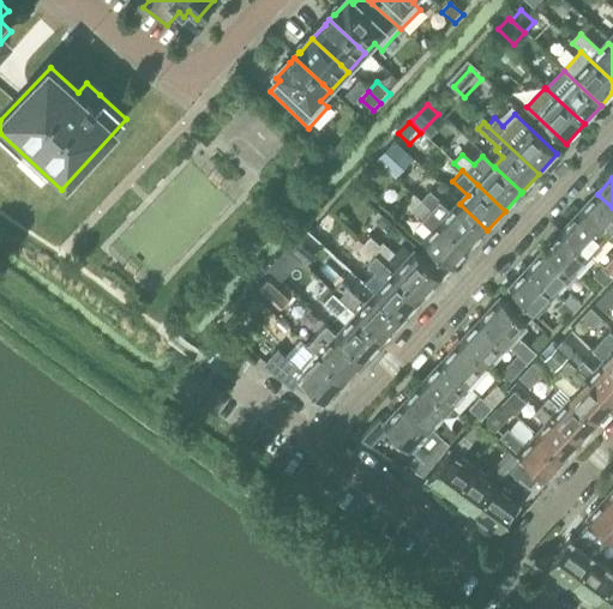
[(487,230),(460,204),(451,213),(431,194),(421,204),(442,224),(469,249),(487,230)]
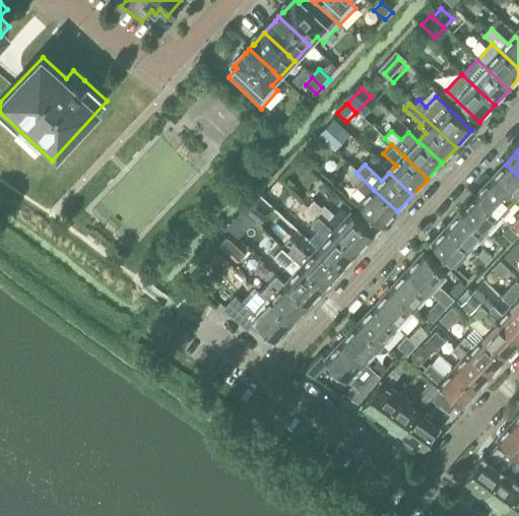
[(518,176),(506,165),(491,181),(514,202),(518,197),(518,176)]
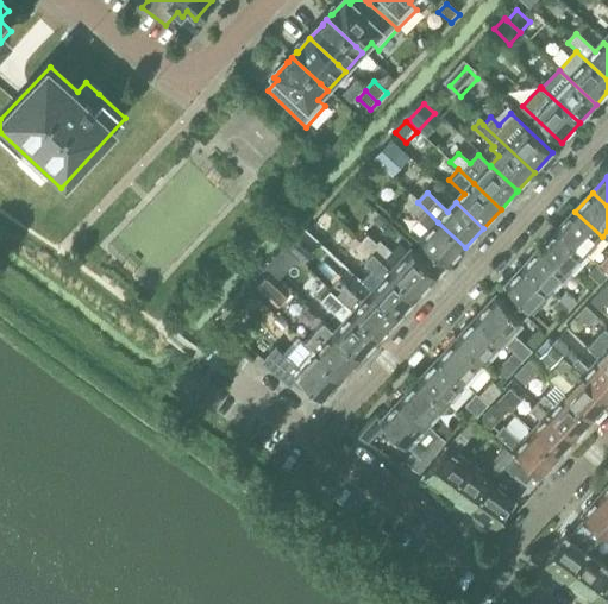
[(465,247),(438,222),(418,202),(408,212),(430,232),(420,241),(447,266),(465,247)]
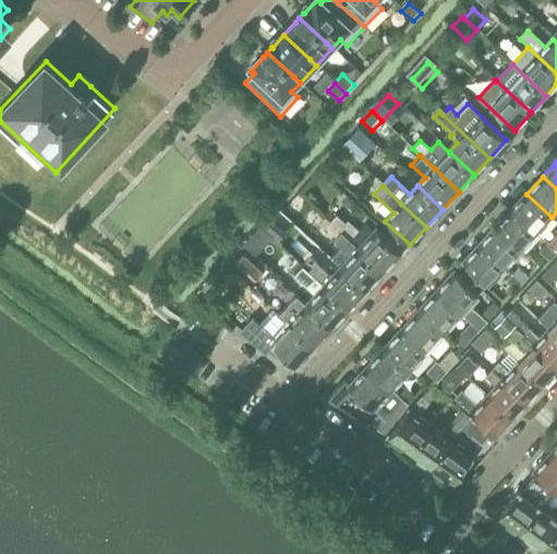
[(552,217),(527,194),(511,212),(536,235),(552,217)]
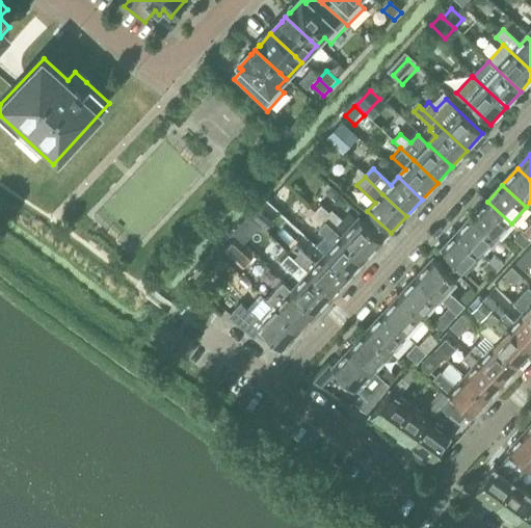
[(511,223),(487,202),(473,218),(497,240),(511,223)]
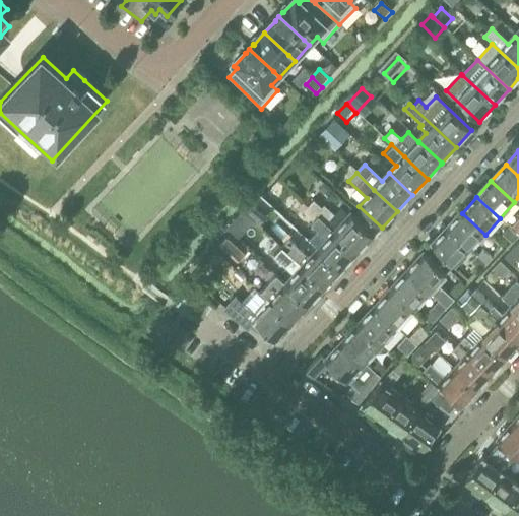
[(325,208),(323,211),(314,203),(308,210),(326,227),(334,217),(325,208)]
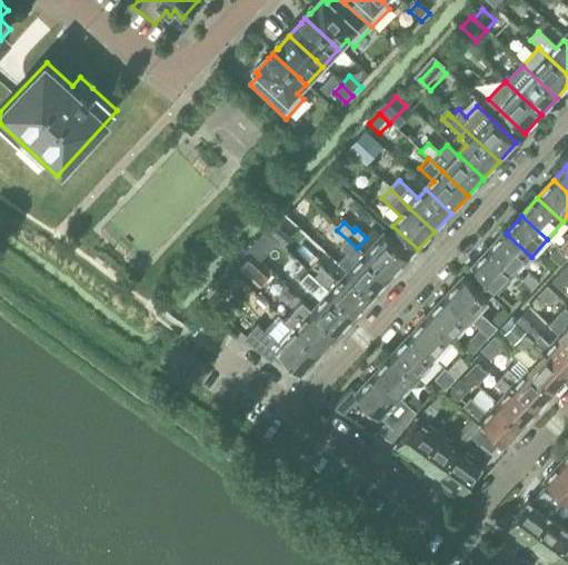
[(348,275),(374,298),(390,279),(365,256),(357,248),(337,230),(331,236),(344,247),(341,249),(357,265),(348,275)]
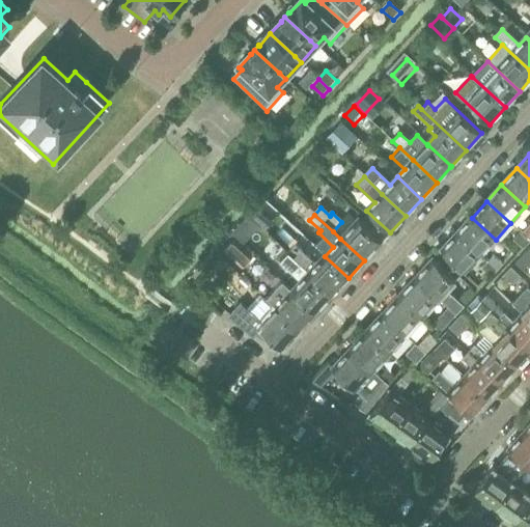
[(496,240),(472,218),(456,233),(480,255),(496,240)]
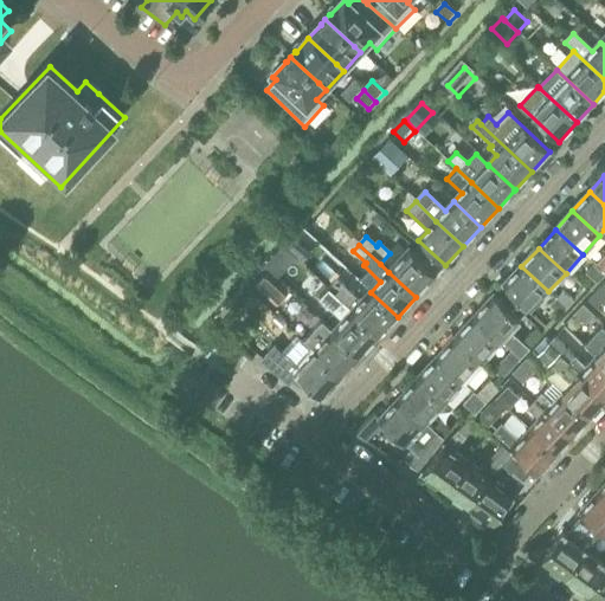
[(388,272),(416,297),(436,276),(409,251),(388,272)]
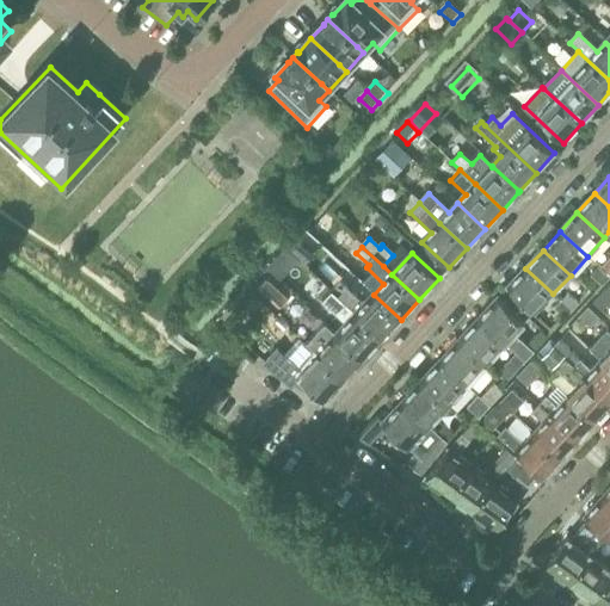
[(553,294),(525,269),(509,289),(535,314),(553,294)]
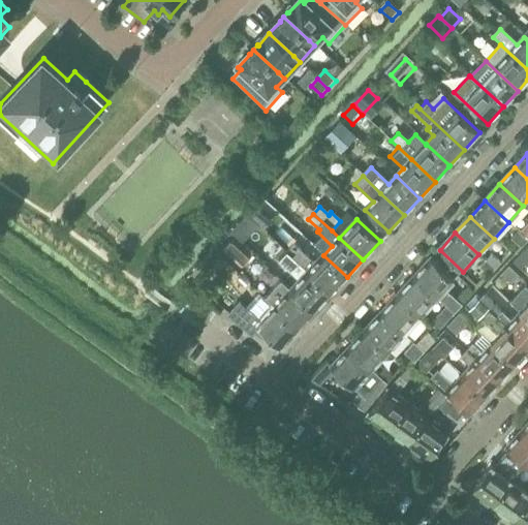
[(527,241),(518,233),(511,240),(522,249),(527,243),(527,241)]
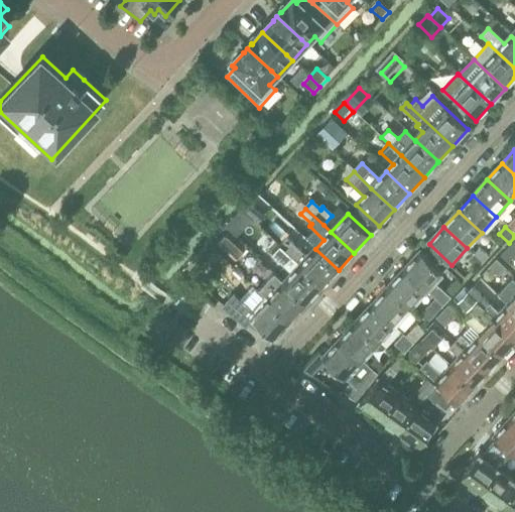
[(242,247),(228,234),(218,245),(232,258),(242,247)]
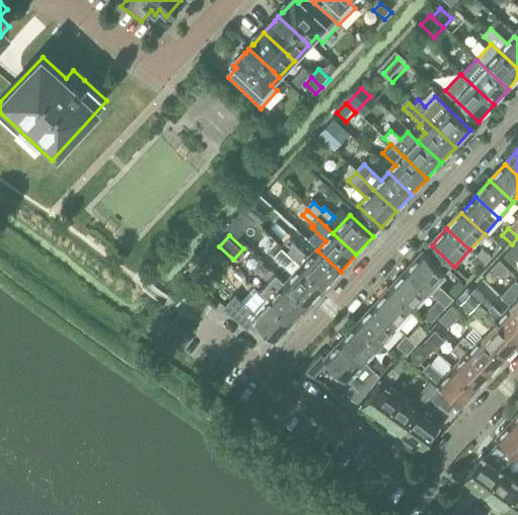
[(288,242),(282,249),(288,254),(324,289),(341,272),(317,250),(309,260),(305,255),(304,258),(288,242)]
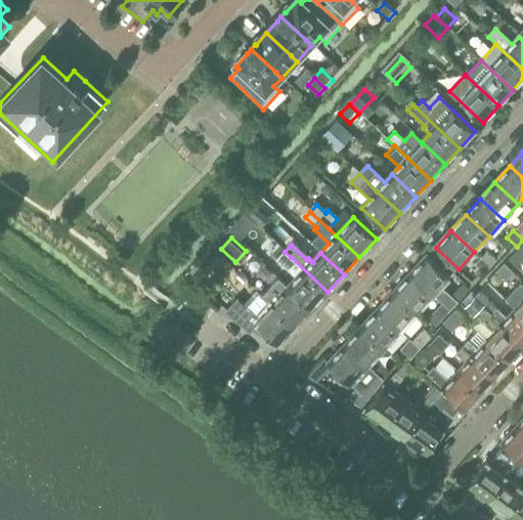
[(522,245),(508,261),(515,268),(522,259),(522,245)]
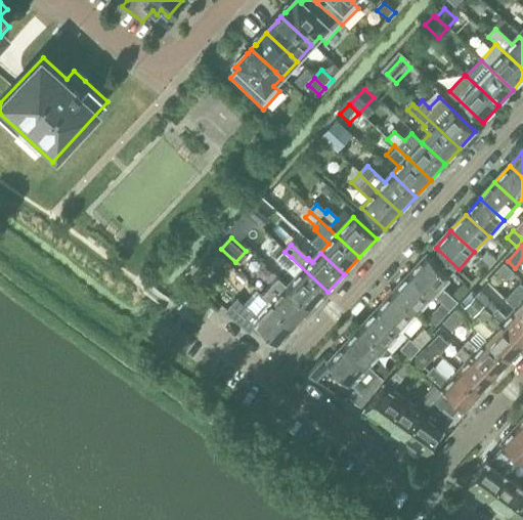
[(289,288),(311,309),(328,292),(291,257),(285,252),(276,261),(296,279),(289,288)]
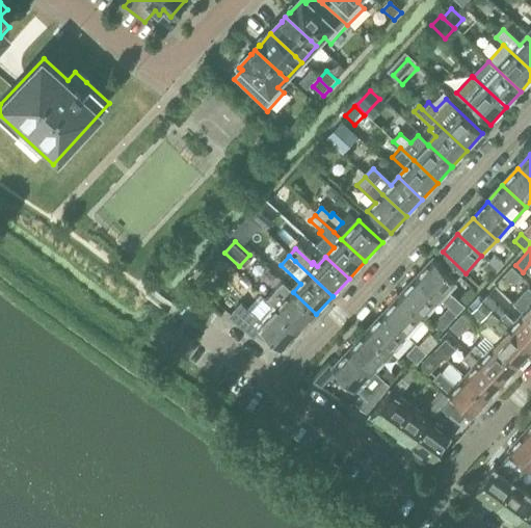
[(486,266),(497,275),(504,268),(494,259),(486,266)]
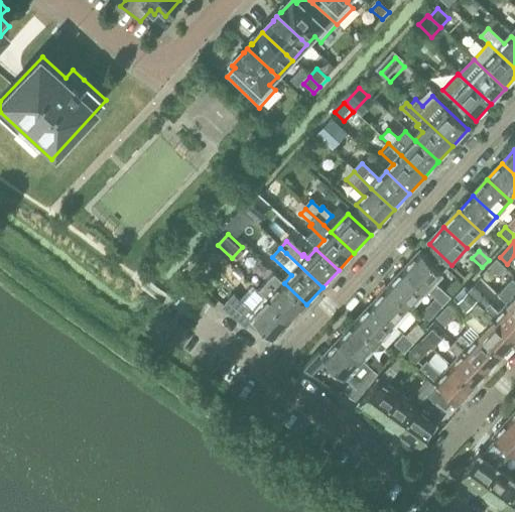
[(403,271),(426,291),(427,291),(444,307),(452,300),(434,283),(443,273),(420,252),(403,271)]
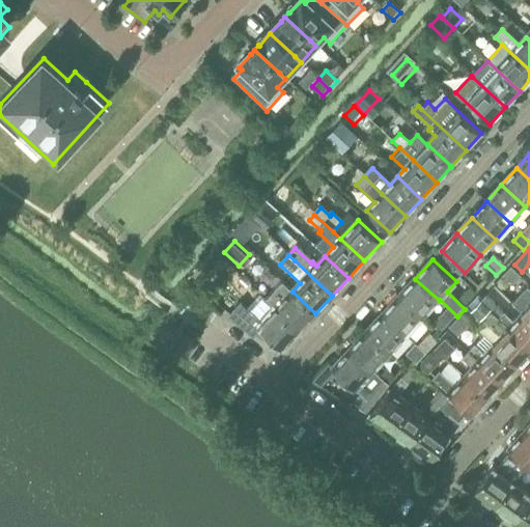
[(496,275),(485,266),(478,274),(487,283),(496,275)]
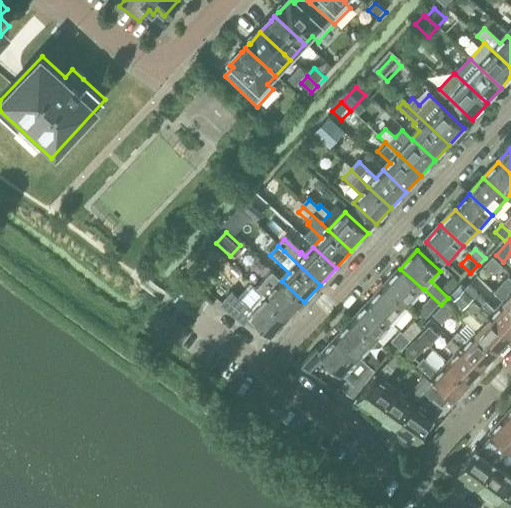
[(486,268),(495,277),(503,269),(493,260),(486,268)]
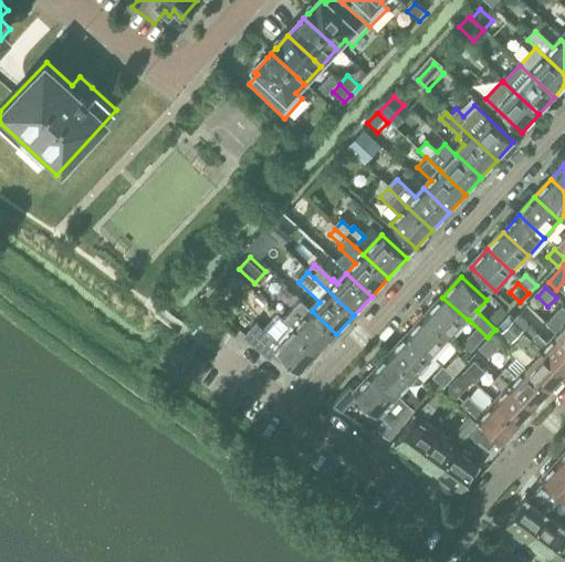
[(468,320),(442,298),(425,316),(450,340),(468,320)]
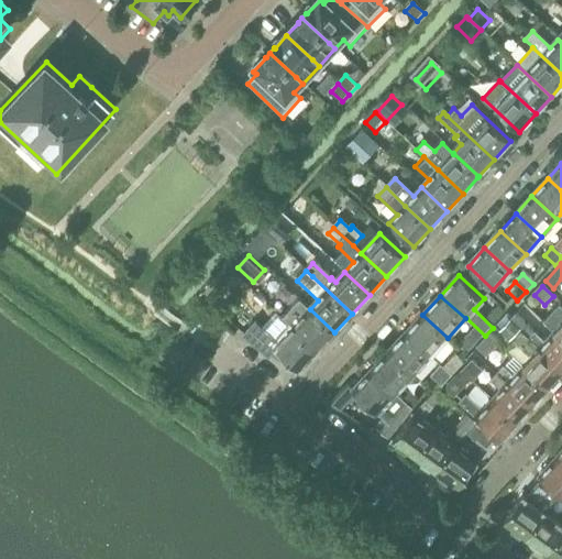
[(310,309),(300,302),(283,321),(291,329),(317,352),(334,332),(310,309)]
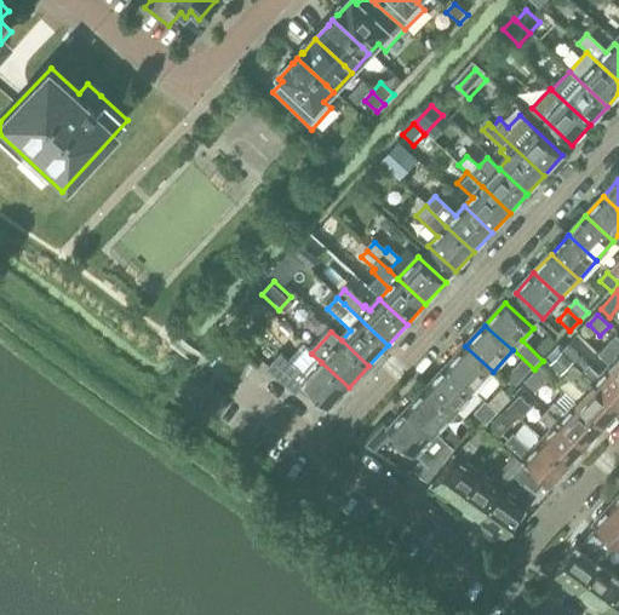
[(609,368),(618,375),(618,339),(617,338),(599,357),(609,368)]
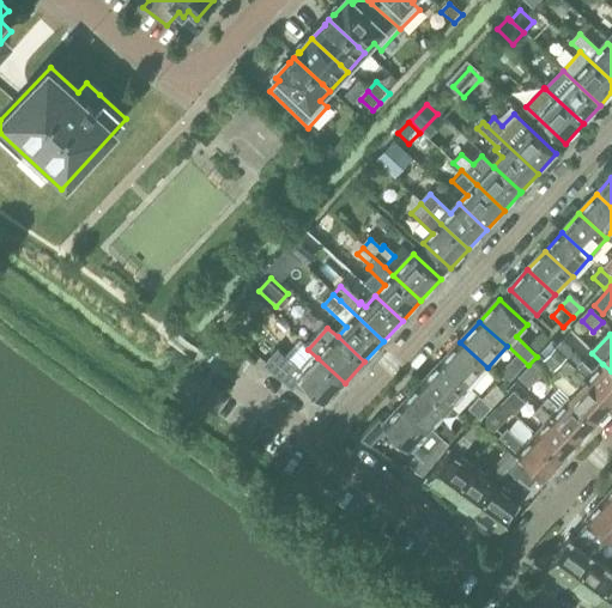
[(488,368),(460,342),(441,364),(468,389),(488,368)]
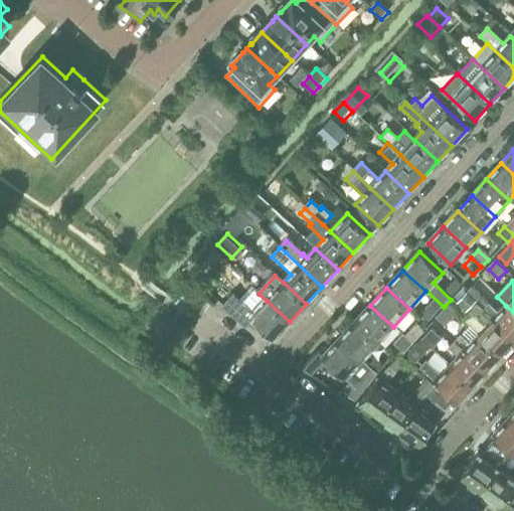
[(489,304),(472,288),(465,296),(474,305),(482,311),(489,304)]
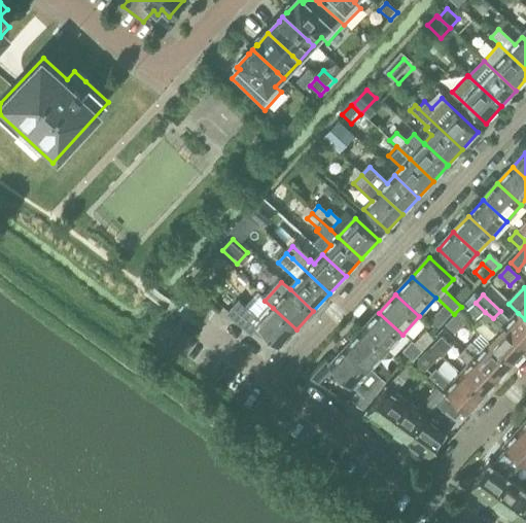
[(467,311),(478,320),(480,318),(485,312),(476,303),(467,311)]
